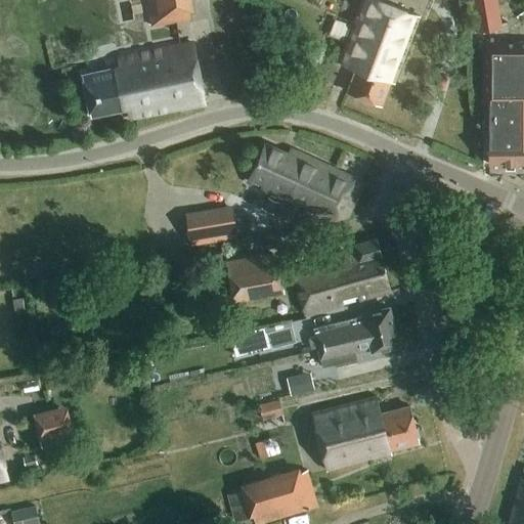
[(188,0),(146,0),(151,28),(192,20),(188,0)]
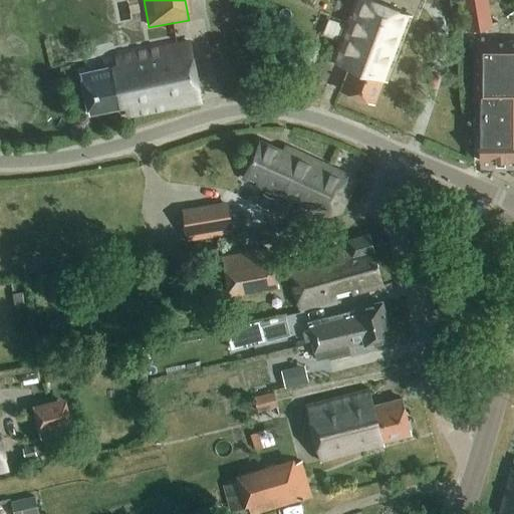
[(412,17),(366,0),(355,0),(332,62),(349,68),(340,91),(374,104),(382,81),(387,83),(412,17)]
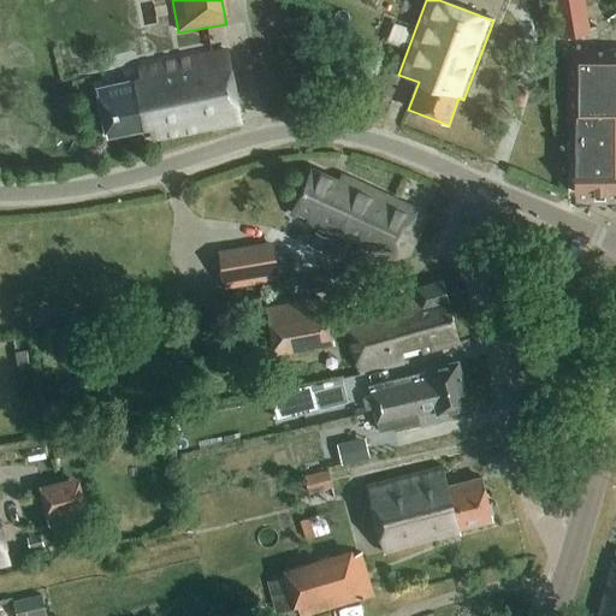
[(584,0),(554,0),(561,39),(590,34),(584,0)]
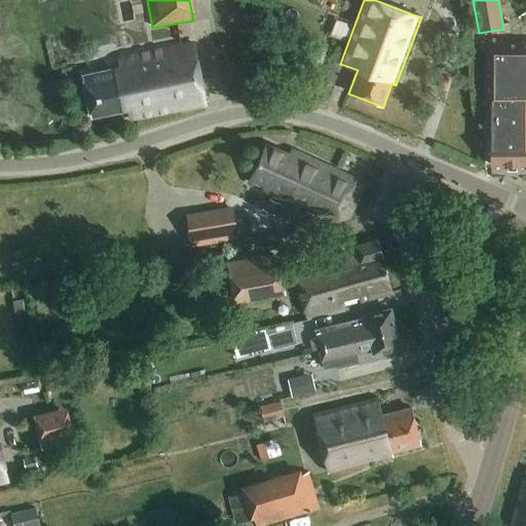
[(490,127),(491,165),(506,165),(506,171),(517,171),(517,165),(525,165),(525,43),(484,44),(484,127),(490,127)]
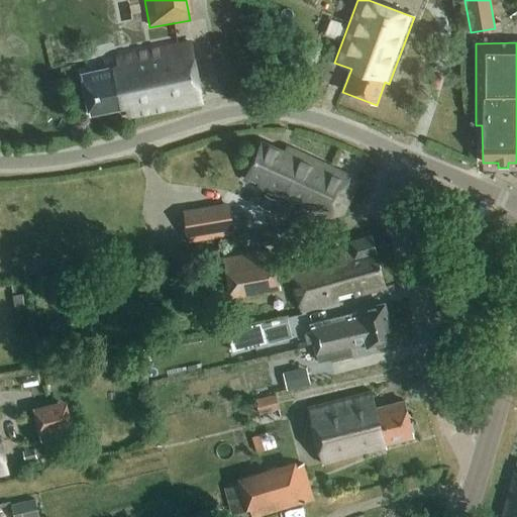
[(118,67),(81,75),(89,116),(126,108),(128,117),(202,104),(190,43),(116,59),(118,67)]
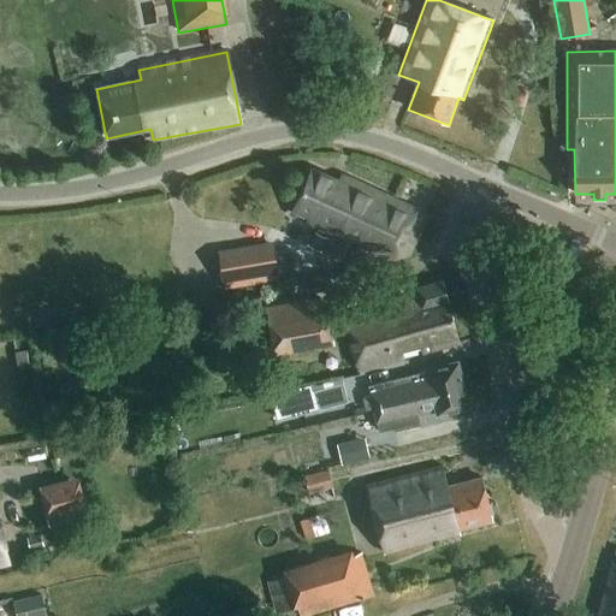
[(338,184),(311,171),(290,214),(332,234),(333,231),(342,235),(341,237),(351,243),(353,241),(357,242),(356,244),(394,261),(416,212),(341,177),(338,184)]
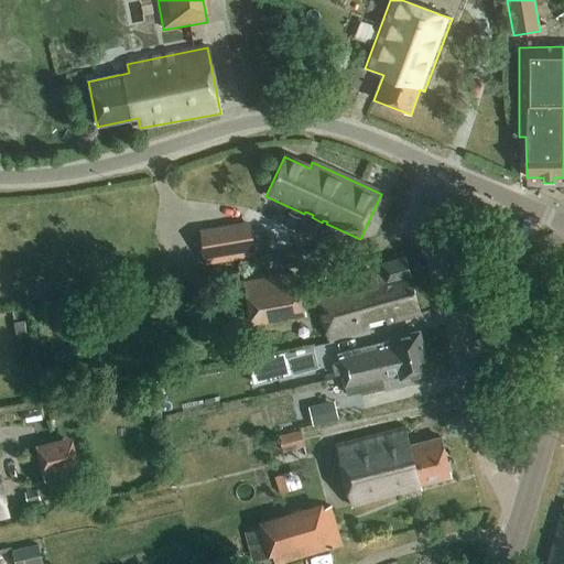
[(297,217),(288,214),(283,227),(293,230),(297,217)]
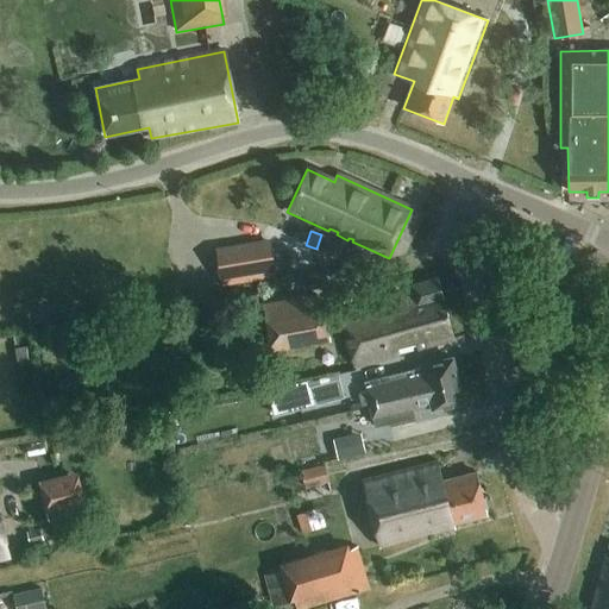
[(271,245),(215,253),(221,287),(277,277),(271,245)]
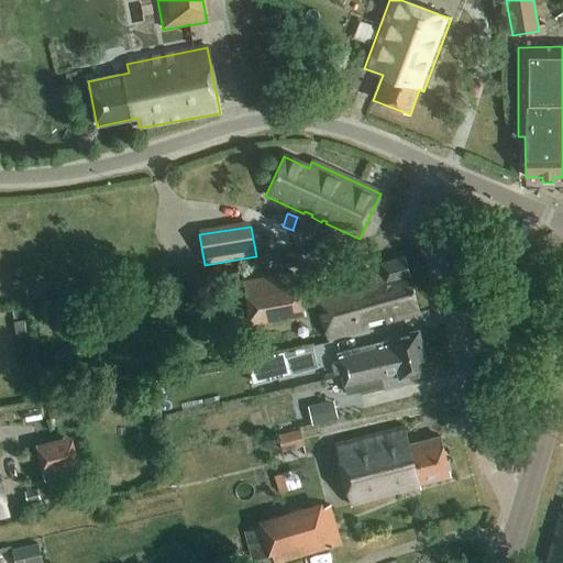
[(420,315),(405,257),(381,264),(383,275),(355,283),(357,290),(346,293),(343,285),(329,289),(330,294),(317,297),(328,340),(382,324),(382,321),(385,320),(386,324),(420,315)]
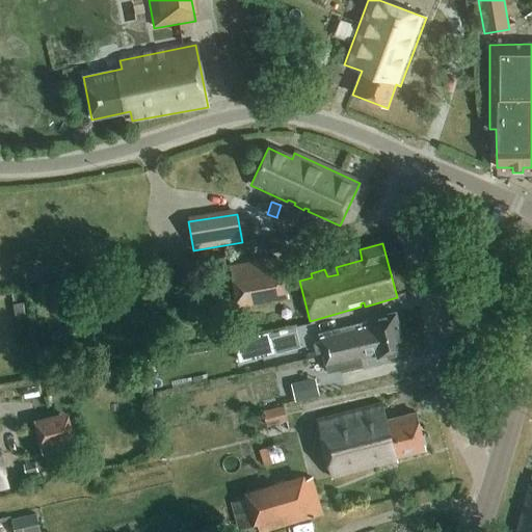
[(205,260),(207,272),(227,269),(224,257),(205,260)]
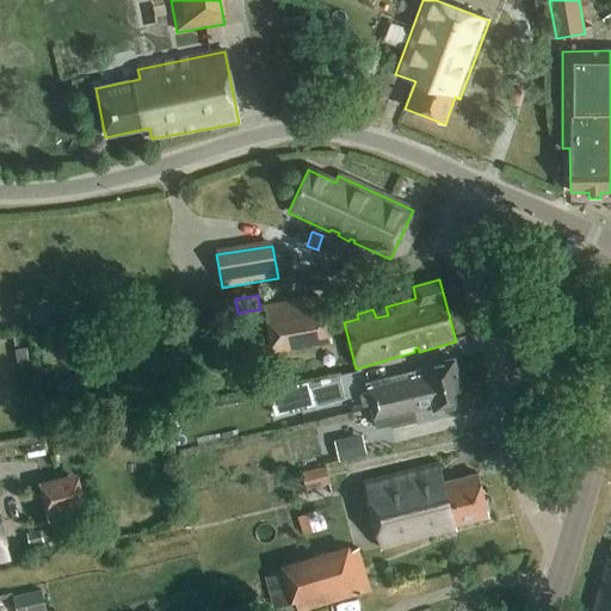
[(328,347),(319,295),(265,304),(275,357),(328,347)]
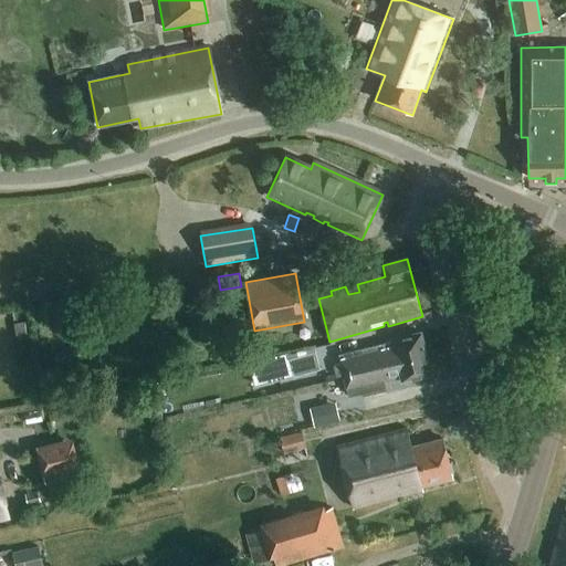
[(27,339),(24,323),(13,325),(16,342),(27,339)]
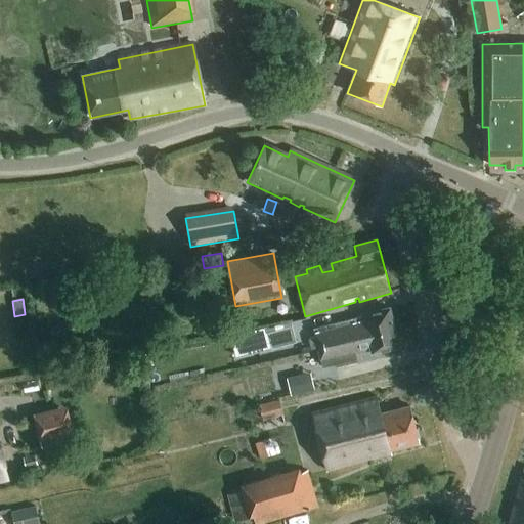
[(309,340),(311,349),(317,348),(317,345),(355,335),(355,337),(360,335),(360,333),(366,331),(367,334),(393,328),(388,309),(363,315),(363,316),(314,329),(316,338),(309,340)]
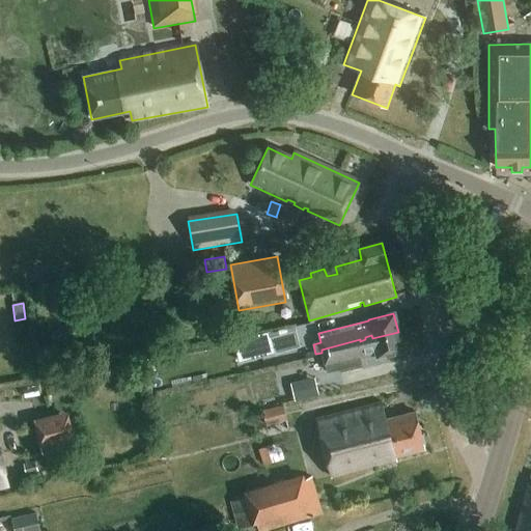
[(272,338),(275,353),(300,346),(296,332),(272,338)]
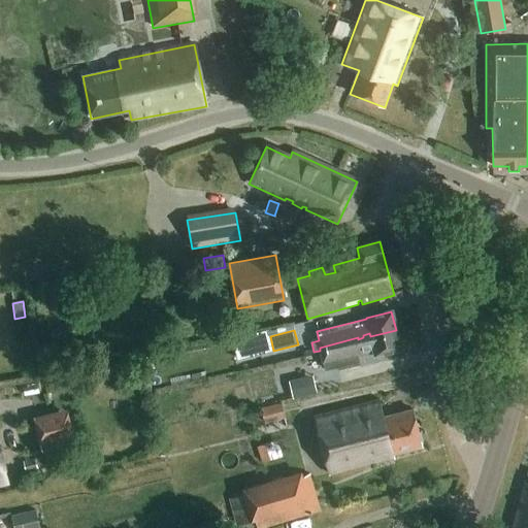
[(314,352),(303,355),(307,373),(325,369),(325,370),(359,362),(358,357),(374,353),(375,355),(400,349),(396,330),(370,336),(369,333),(363,335),(363,337),(358,339),(358,337),(320,348),(320,351),(314,352)]
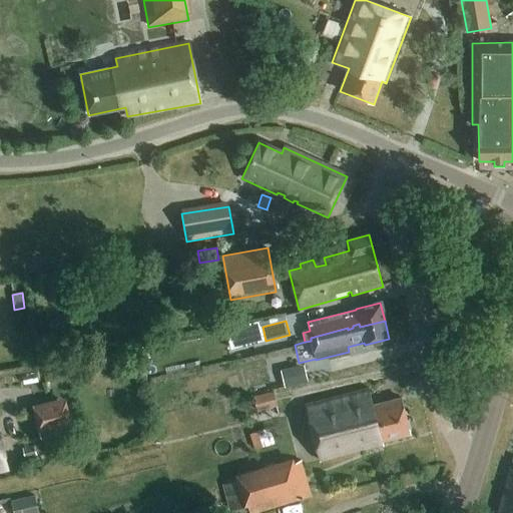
[(308,382),(305,370),(292,373),(295,385),(308,382)]
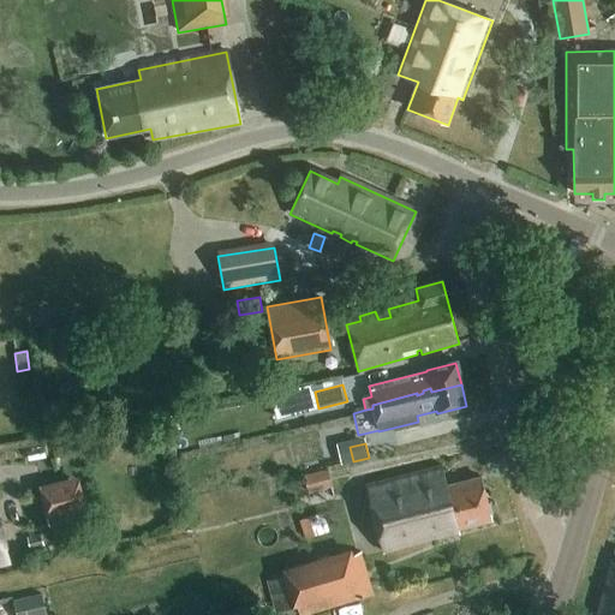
[(447,487),(442,466),(366,485),(383,554),(459,535),(458,530),(491,521),(490,517),(493,517),(490,505),(488,506),(481,478),(447,487)]
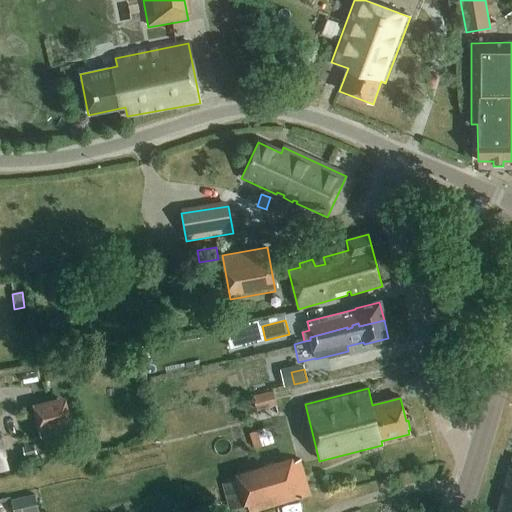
[(252,396),(256,410),(276,405),(273,391),(252,396)]
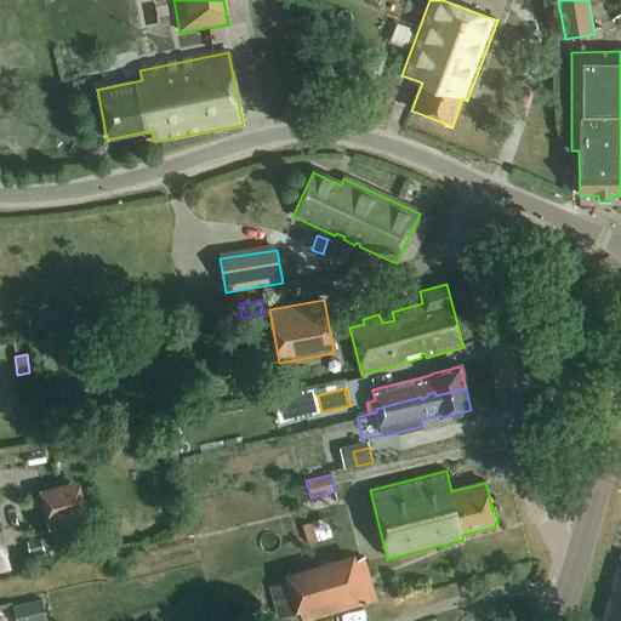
[(39,491),(49,531),(87,522),(78,482),(39,491)]
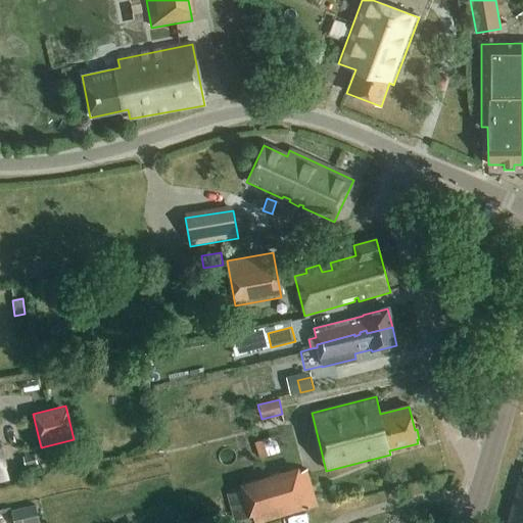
[(267,456),(262,440),(254,442),(259,458),(267,456)]
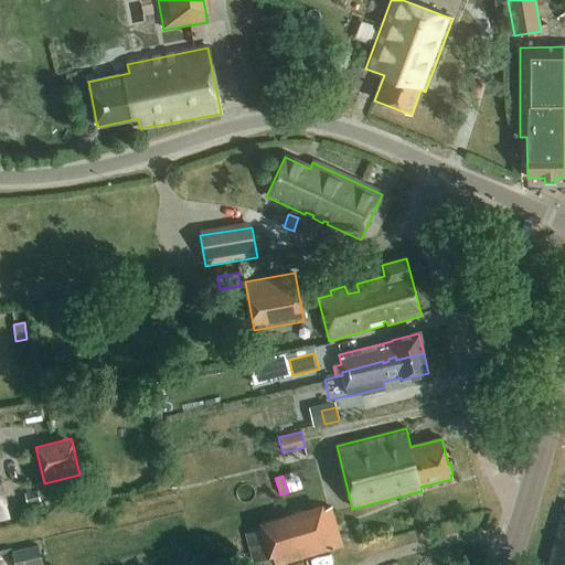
[(24,494),(27,503),(40,500),(38,492),(24,494)]
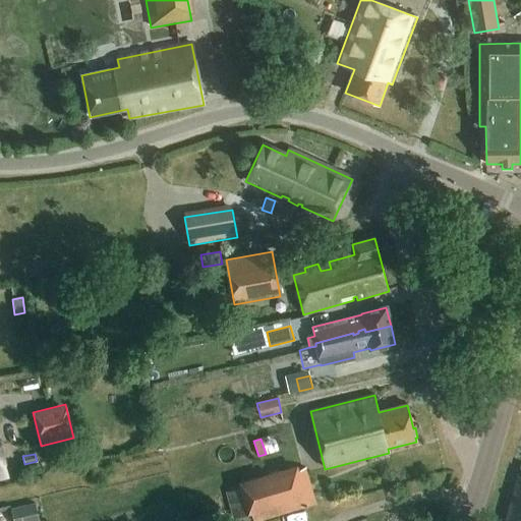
[(233,518),(251,513),(252,520),(258,520),(316,505),(305,468),(297,470),(296,465),(238,481),(240,489),(226,494),(233,518)]
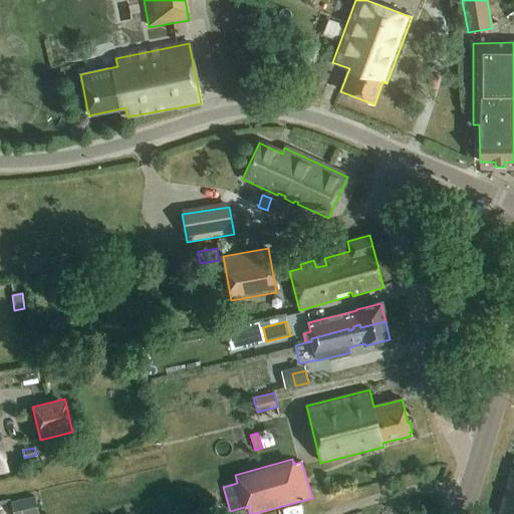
[(513,513),(513,471),(510,470),(497,513),(513,513)]
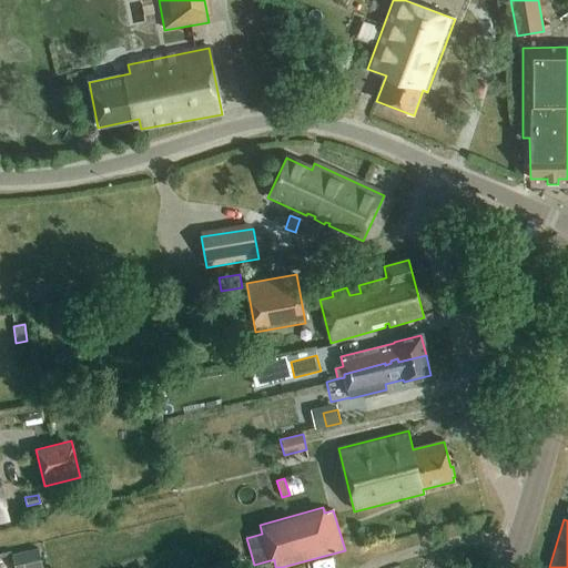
[(11,555),(14,567),(41,567),(38,549),(11,555)]
